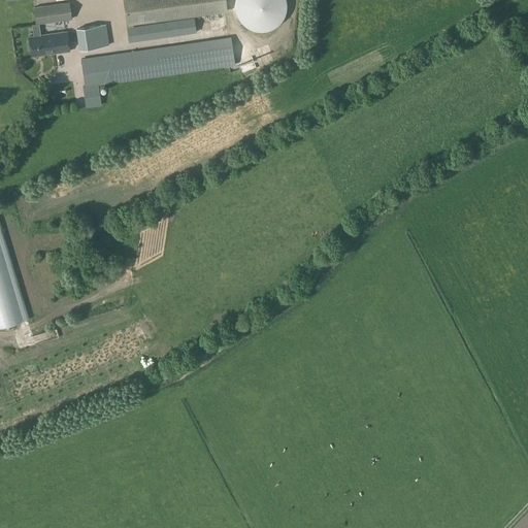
[(123,0),(127,25),(215,12),(227,10),(226,0),(123,0)]
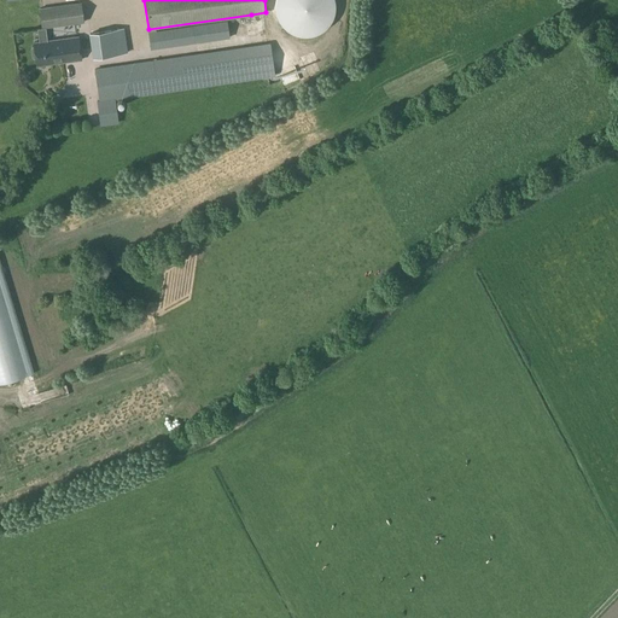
[(275,0),(275,4),(275,11),(278,18),(281,24),(287,30),(293,34),(301,36),(308,36),(316,34),(322,31),(328,25),(332,19),(334,13),(336,5),(334,0),(275,0)]
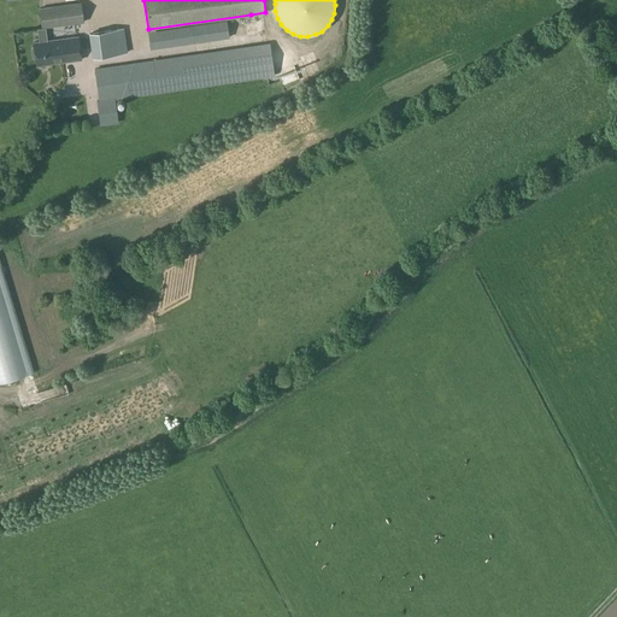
[(84,22),(81,3),(39,9),(41,29),(84,22)]
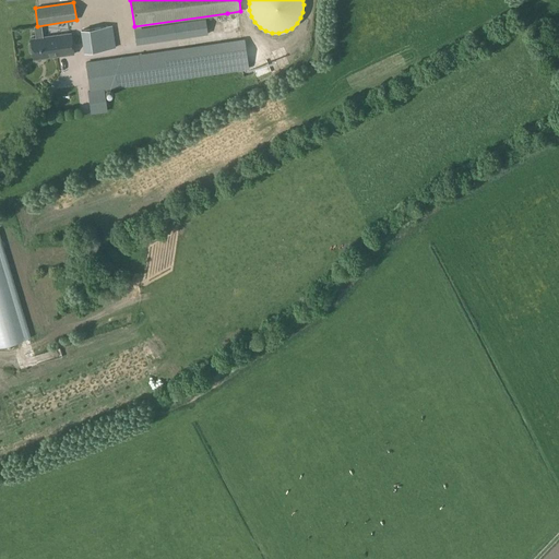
[(205,19),(187,22),(134,30),(137,45),(207,35),(205,19)]
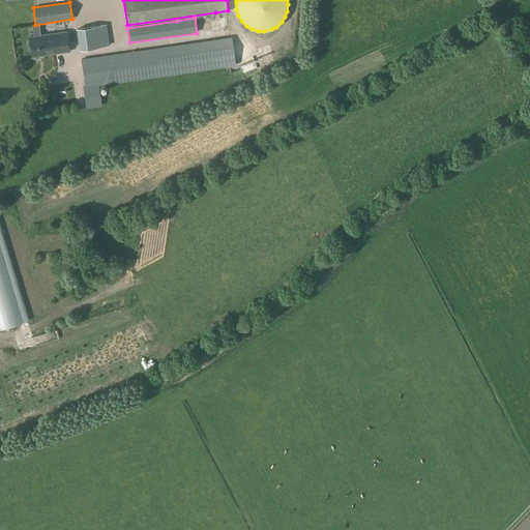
[(107,24),(77,29),(80,50),(110,46),(107,24)]
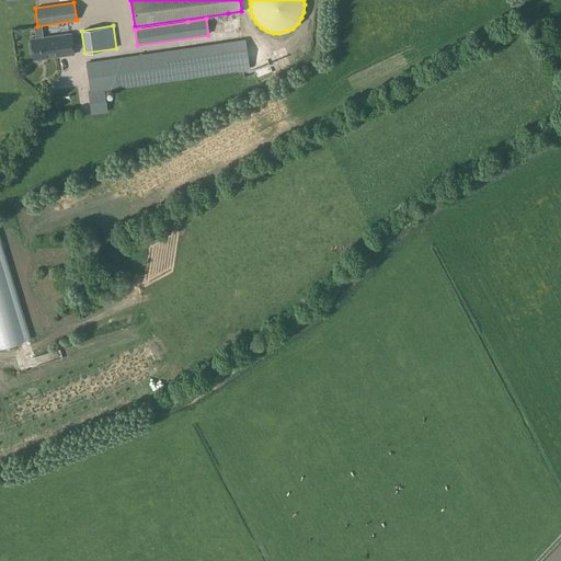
[(70,34),(30,39),(33,60),(73,55),(70,34)]
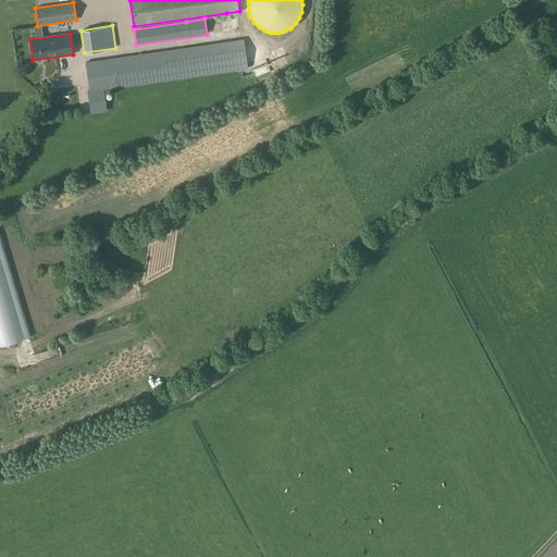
[(235,40),(85,62),(89,90),(87,91),(90,113),(108,111),(104,90),(249,69),(244,38),(235,40)]
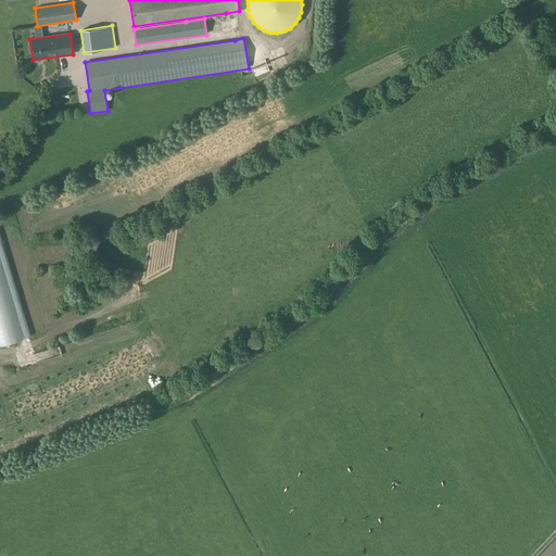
[(0,344),(29,336),(0,238),(0,344)]
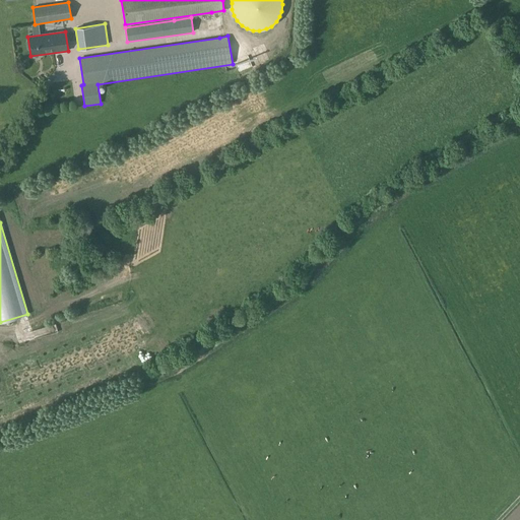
All buildings are outlined.
